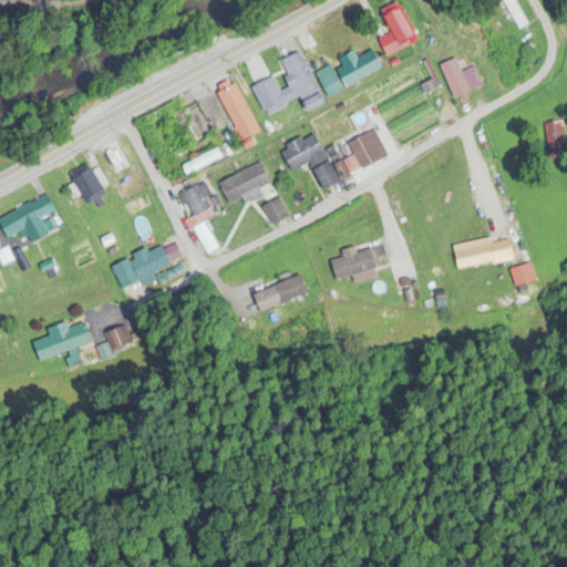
[(526,26),(513,0),(502,0),(517,30),(526,26)]
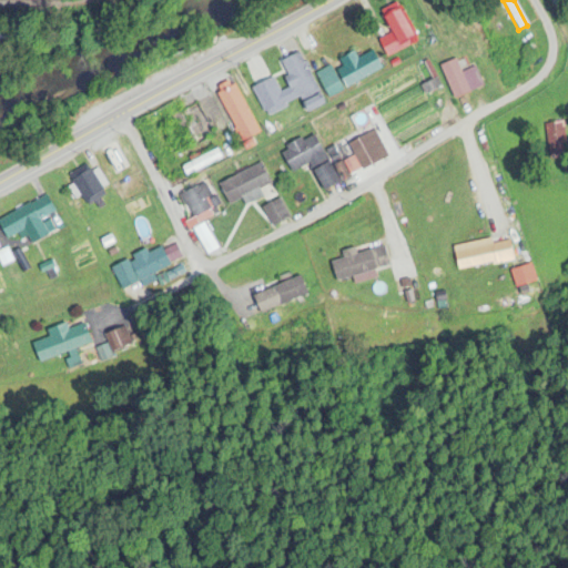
[(548,0),(554,11),(567,6),(564,0),(548,0)]
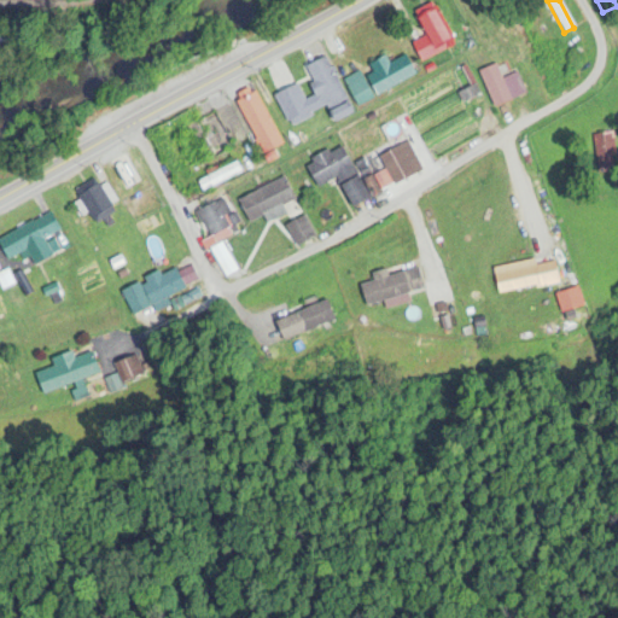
[(425,38),(412,44),(419,62),(453,47),(437,10),(417,18),(425,38)]
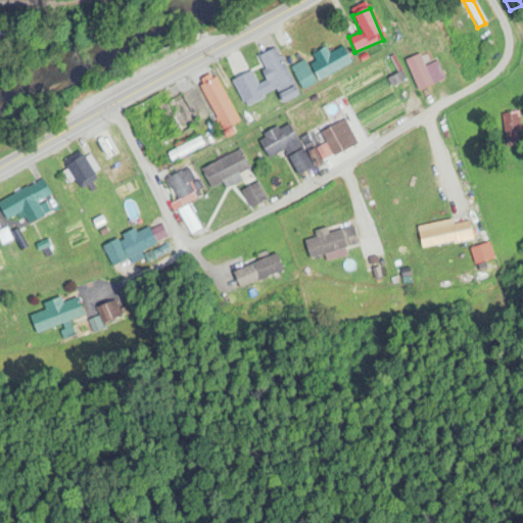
[(312,55),(316,62),(311,65),(320,82),(351,64),(342,47),(329,55),(325,48),(312,55)]
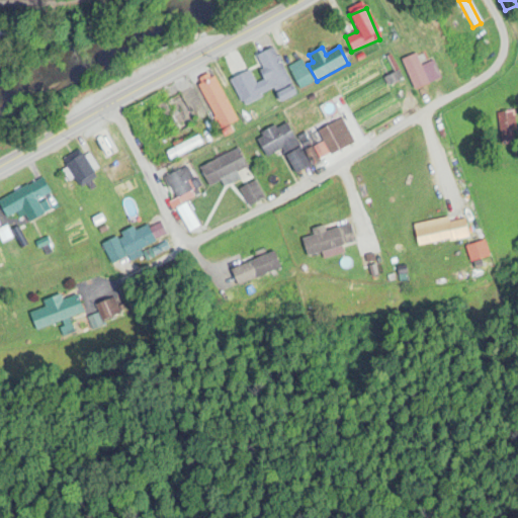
[(255,57),(278,101),(293,93),(271,49),(255,57)]
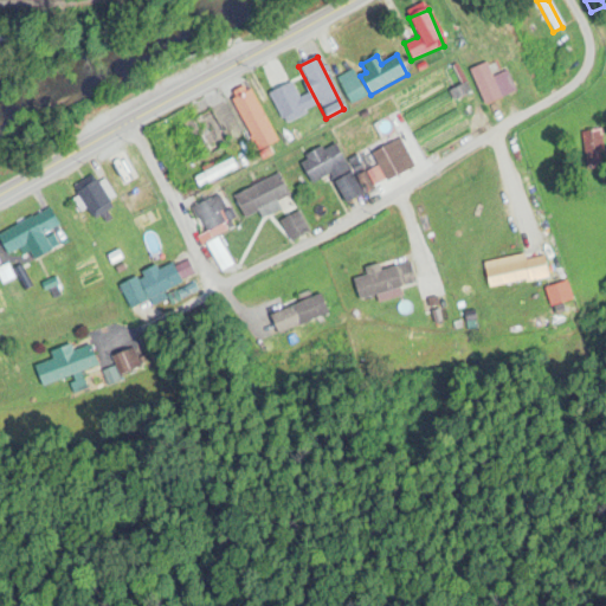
[(469,70),(484,105),(502,98),(487,63),(469,70)]
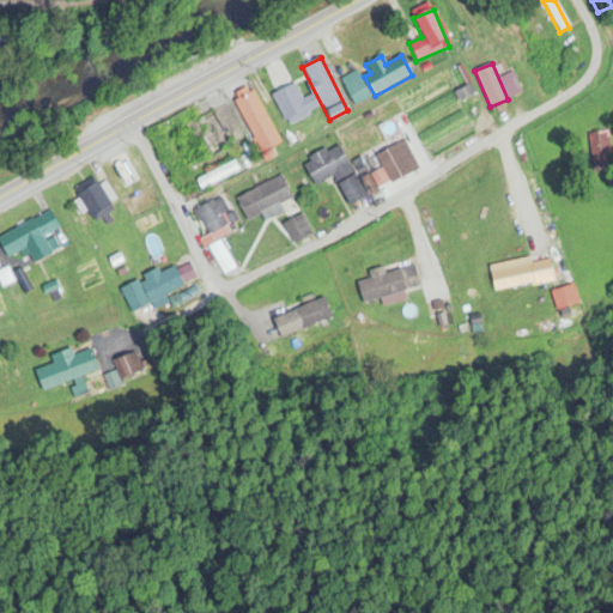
[(371,98),(358,71),(341,79),(354,107),(371,98)]
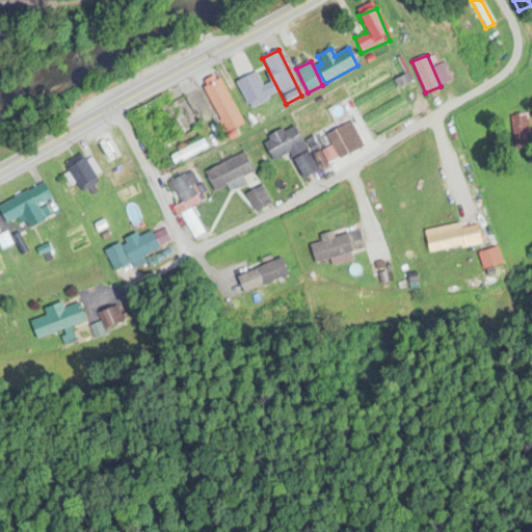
[(269,85),(263,88),(254,69),(235,78),(249,109),(274,97),(269,85)]
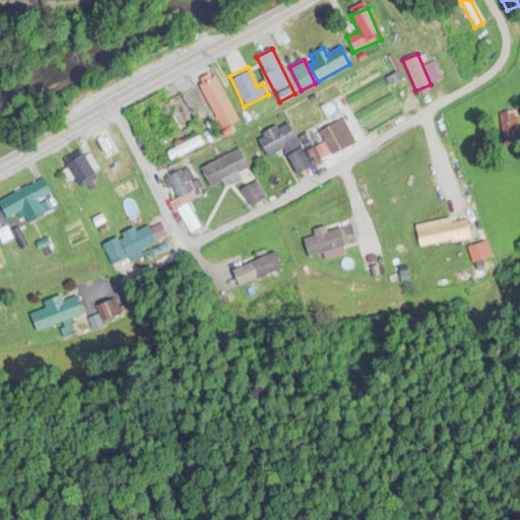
[(220,130),(237,123),(215,76),(199,83),(220,130)]
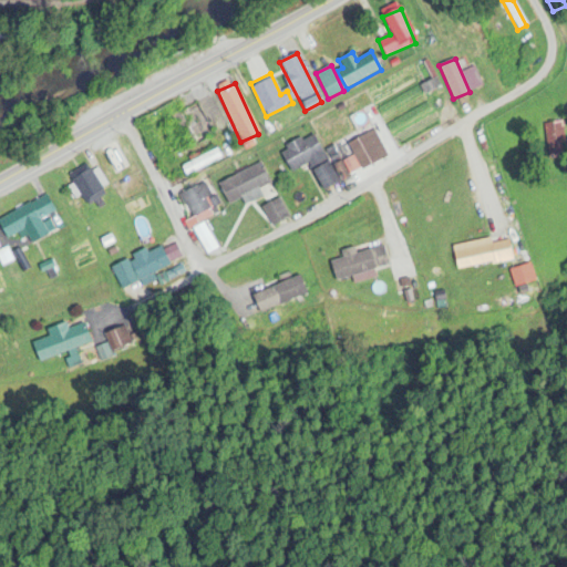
[(388,157),(373,131),(347,145),(360,171),(388,157)]
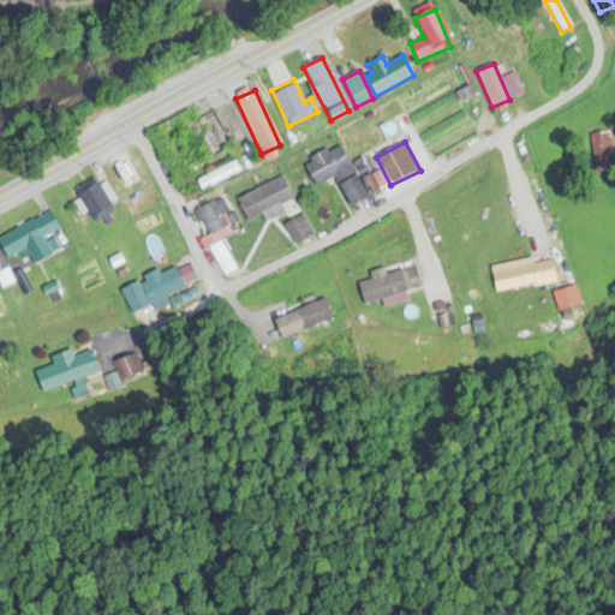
[(366,198),(341,145),(304,162),(315,187),(335,178),(348,207),(366,198)]
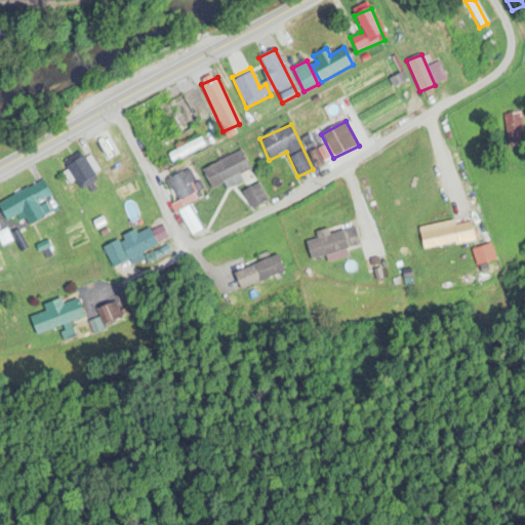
[(111,178),(128,168),(107,130),(89,139),(111,178)]
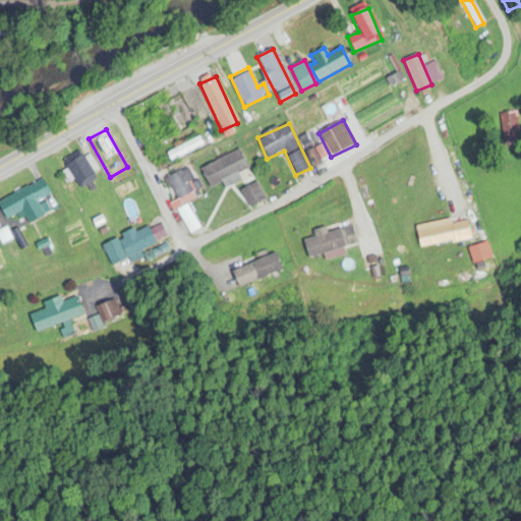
[(205,147),(199,136),(166,153),(170,163),(205,147)]
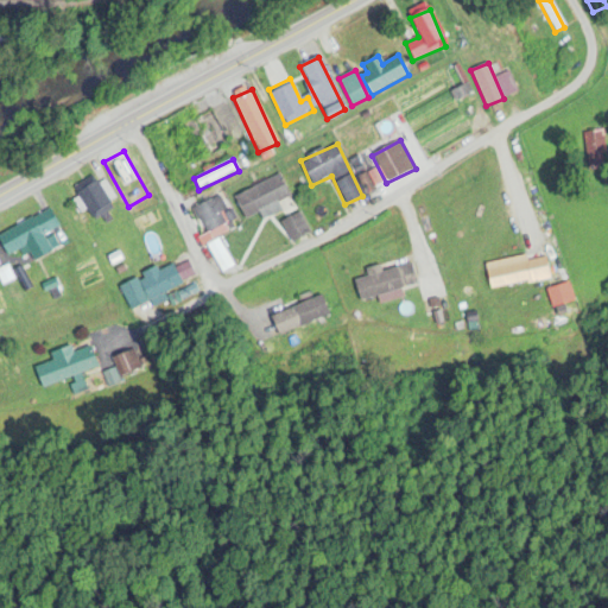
[(234,198),(246,221),(290,197),(279,175),(234,198)]
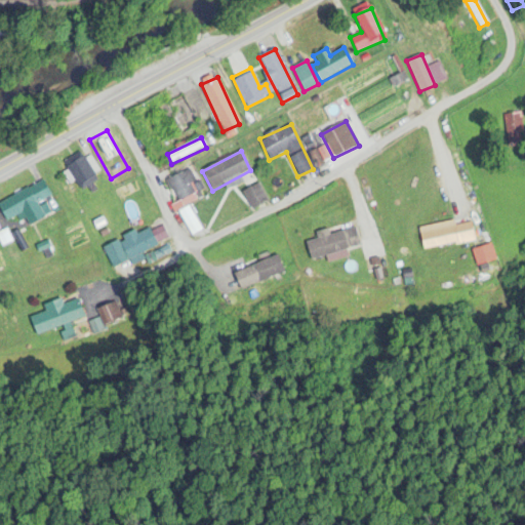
[(96,183),(84,157),(67,166),(80,191),(96,183)]
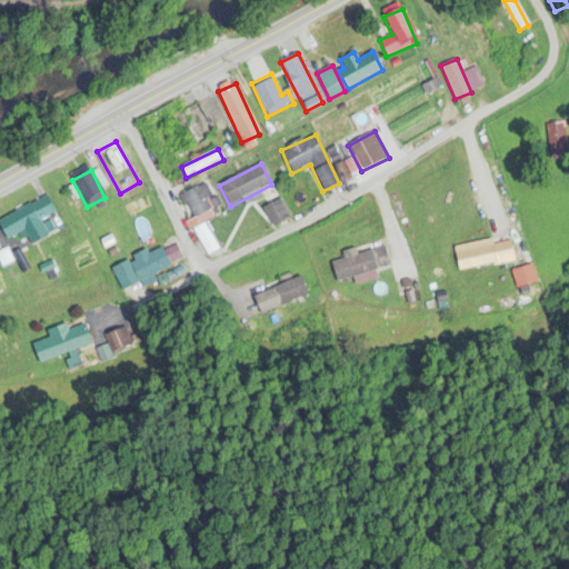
[(219,250),(203,222),(217,216),(200,186),(180,197),(197,227),(191,230),(207,257),(219,250)]
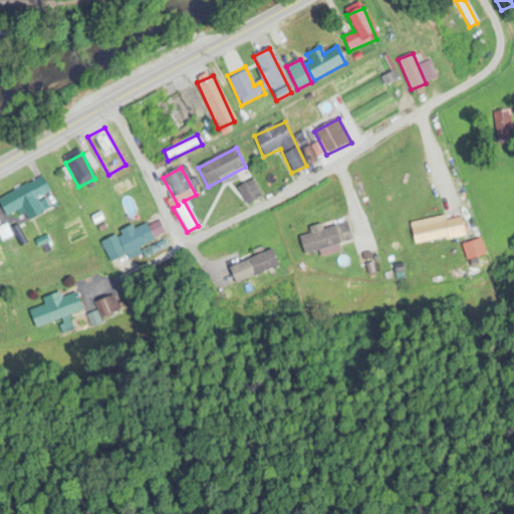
[(0,197),(0,205),(5,216),(22,208),(28,221),(43,214),(36,199),(49,193),(43,179),(0,197)]
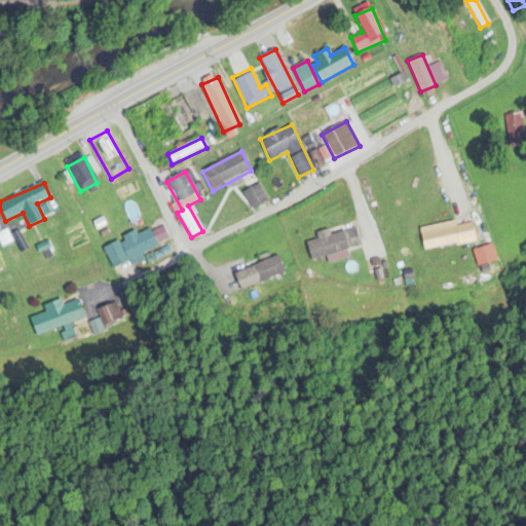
[(245,193),(252,209),(261,204),(254,189),(245,193)]
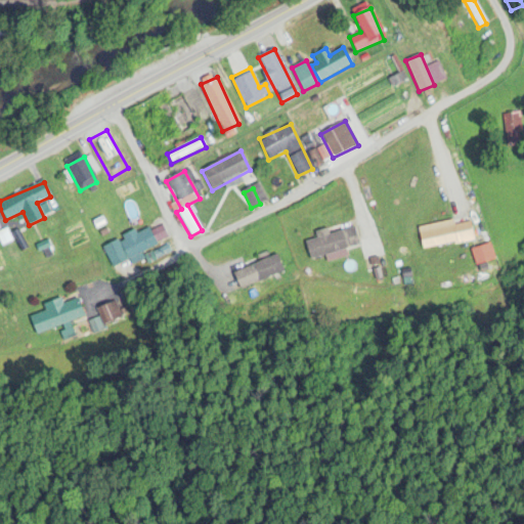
[(423,250),(454,243),(450,222),(419,229),(423,250)]
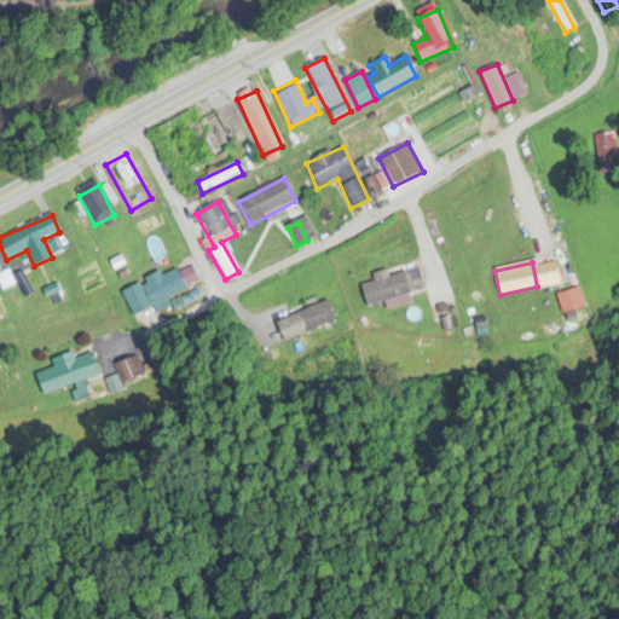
[(389,277),(388,272),(372,276),(374,283),(362,287),(366,306),(424,294),(420,270),(389,277)]
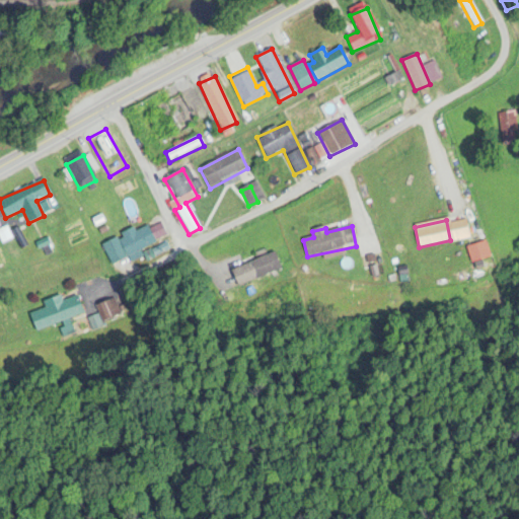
[(102,244),(117,277),(134,269),(129,260),(156,247),(147,227),(135,232),(134,230),(102,244)]
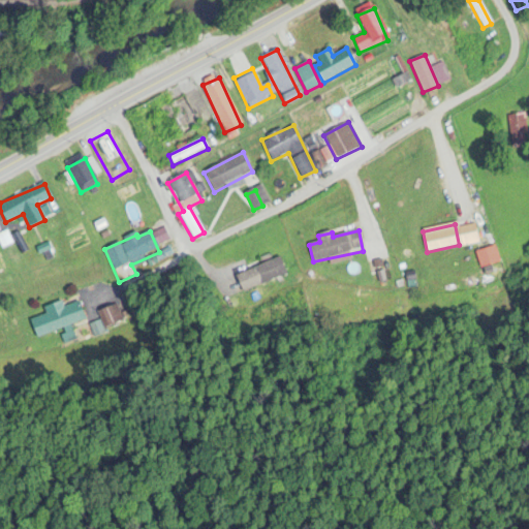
[(502,271),(494,247),(475,253),(484,278),(502,271)]
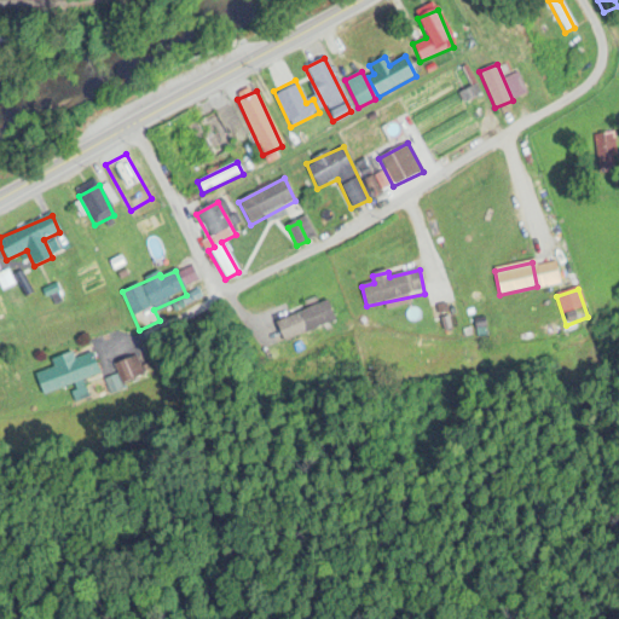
[(275,323),(283,342),(335,322),(328,302),(275,323)]
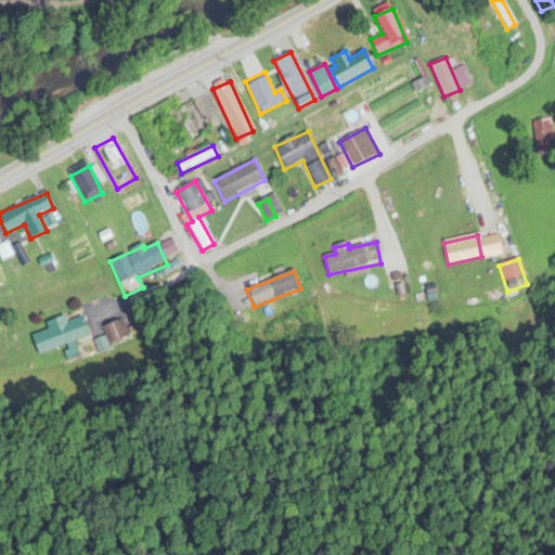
[(39,357),(92,339),(84,313),(46,325),(48,331),(33,336),(39,357)]
